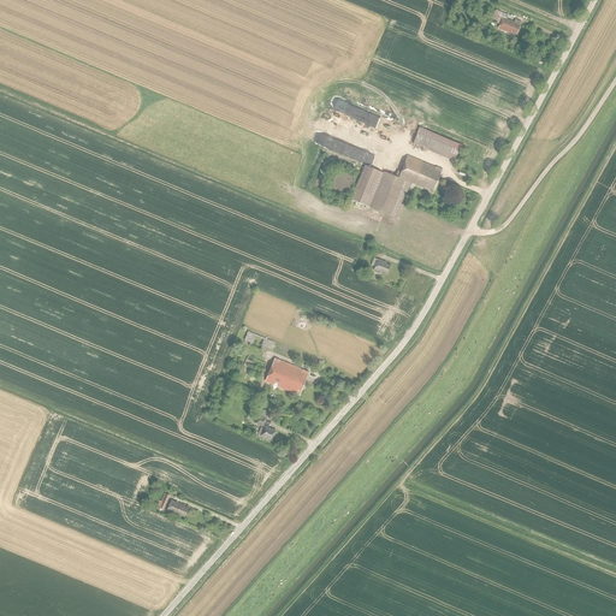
[(504,17),(507,19),(509,15),(498,10),(493,21),(501,24),(504,17)]
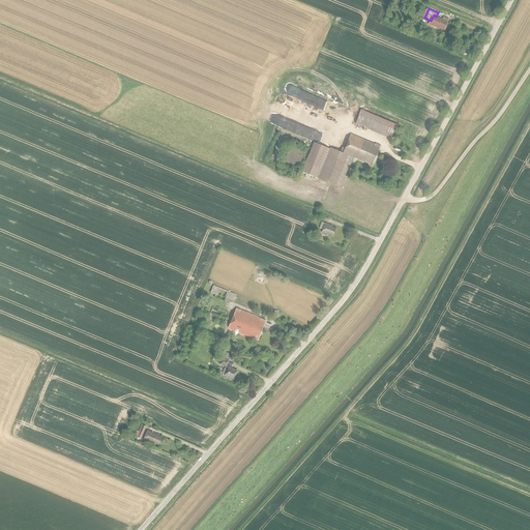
[(446,29),(449,23),(448,22),(442,20),(443,19),(436,17),(434,15),(431,21),(430,24),(441,29),(441,27),(446,29)]
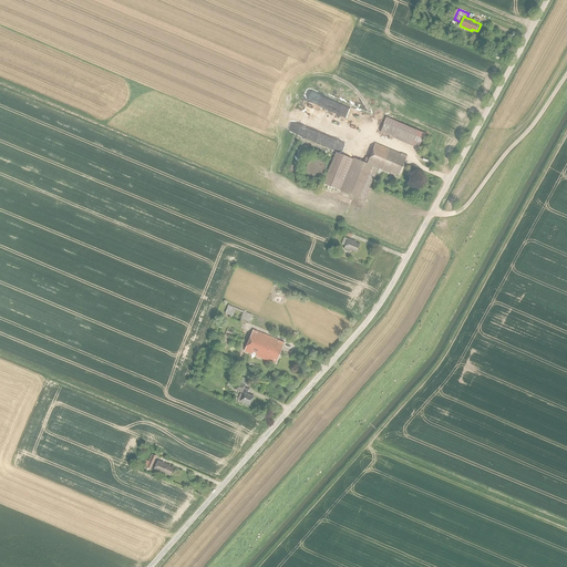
[(347,106),(316,93),(312,101),(343,114),(347,106)]
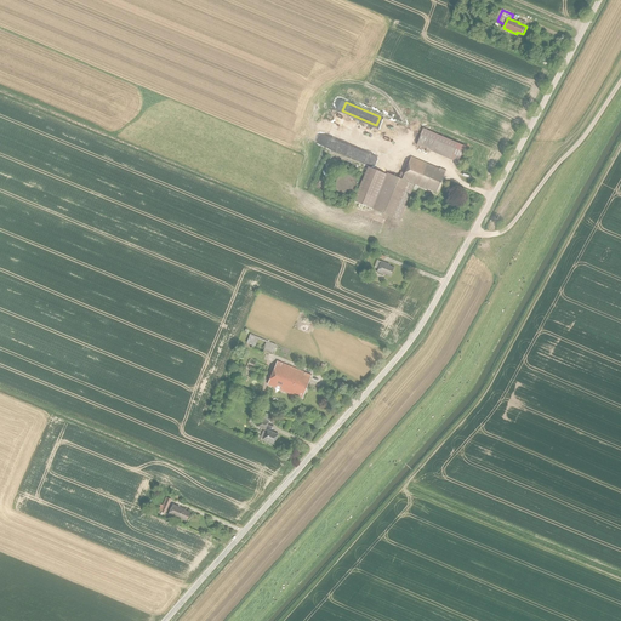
[(431,118),(429,123),(444,127),(446,123),(431,118)]
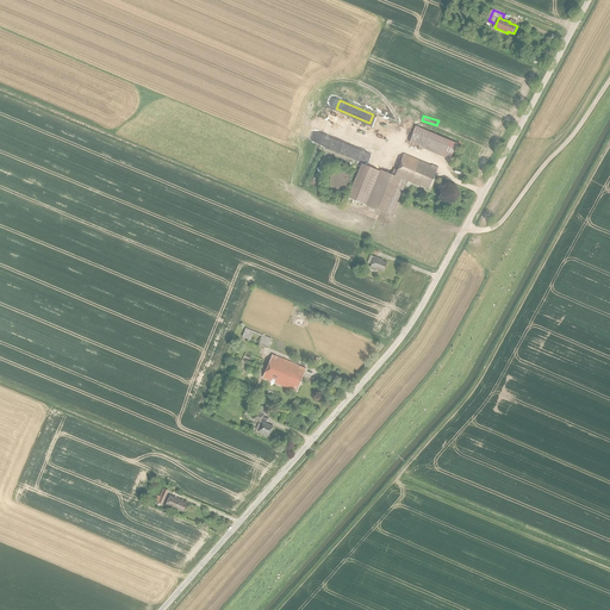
[(390,142),(317,118),(313,129),(386,153),(390,142)]
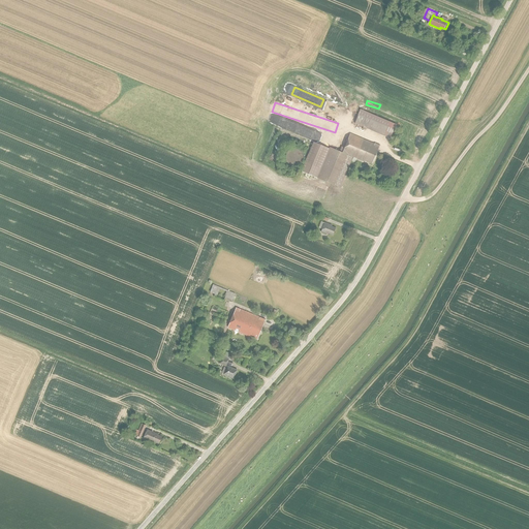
[(361,111),(354,125),(390,139),(396,126),(361,111)]
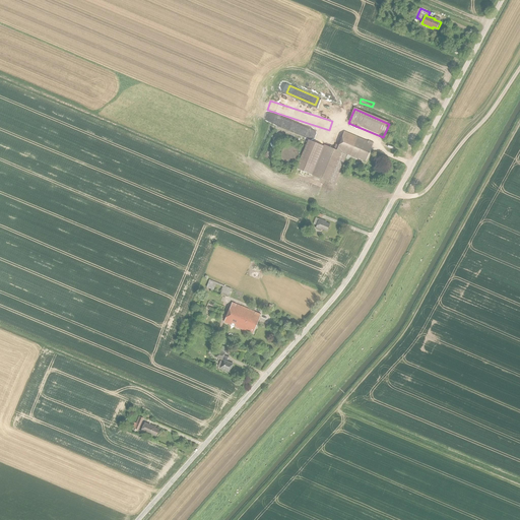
[(367,160),(374,143),(345,132),(338,150),(309,138),(297,169),(331,183),(343,150),(367,160)]
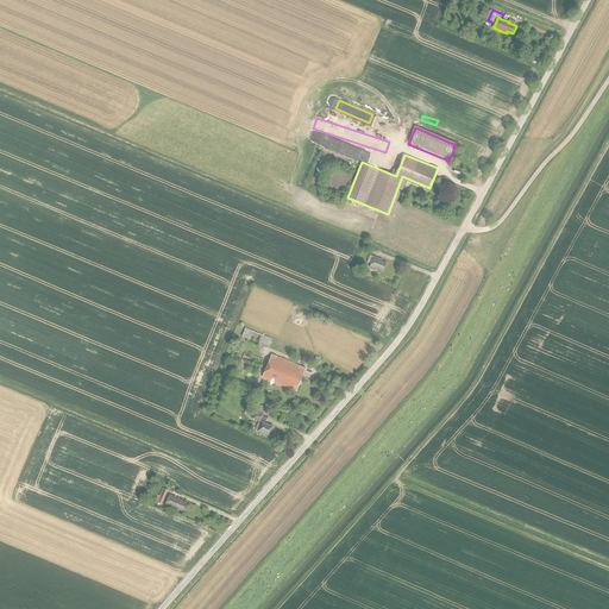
[(345,173),(341,171),(337,171),(334,173),(332,174),(330,177),(328,182),(330,187),(332,189),(334,190),(337,192),(340,193),(344,192),(347,188),(350,183),(350,179),(347,176),(345,173)]
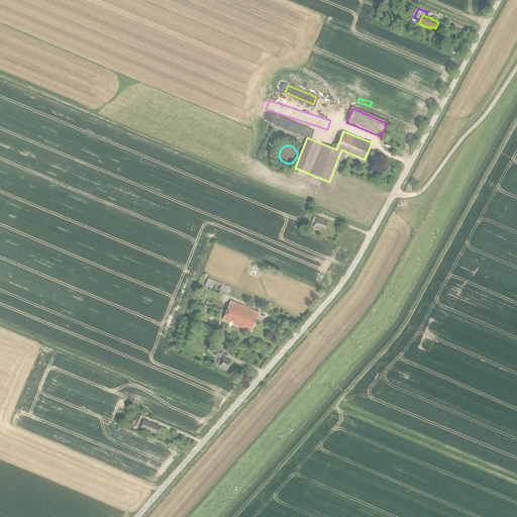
[(325,230),(327,223),(323,221),(324,220),(317,218),(314,226),(325,230)]
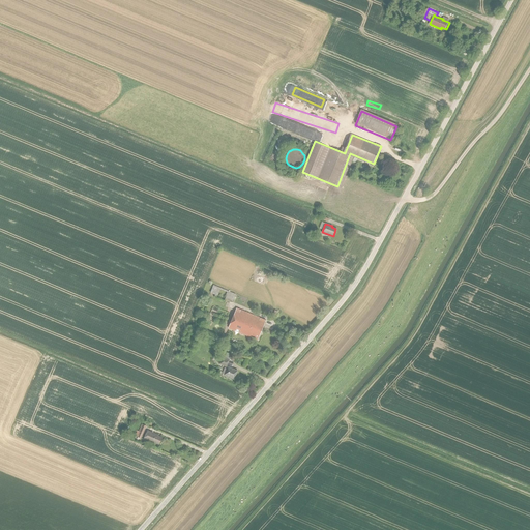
[(210,292),(215,294),(214,296),(216,297),(222,288),(213,284),(210,292)]
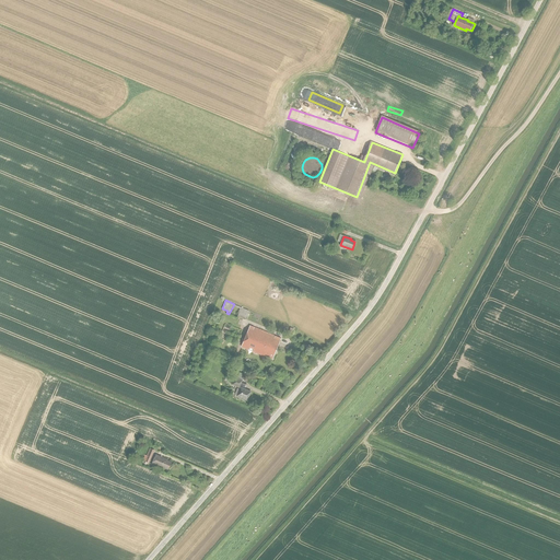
[(240,307),(237,315),(247,317),(249,310),(240,307)]
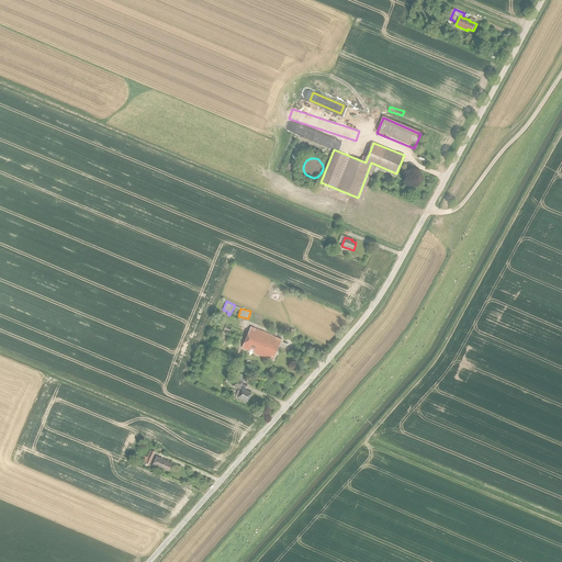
[(283,340),(251,327),(244,348),(239,346),(236,356),(242,358),(245,350),(274,362),(283,340)]
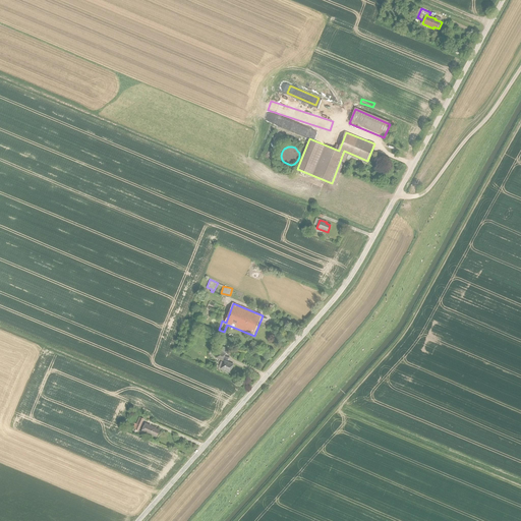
[(232,375),(237,364),(225,359),(227,354),(219,351),(216,359),(222,362),(219,369),(232,375)]
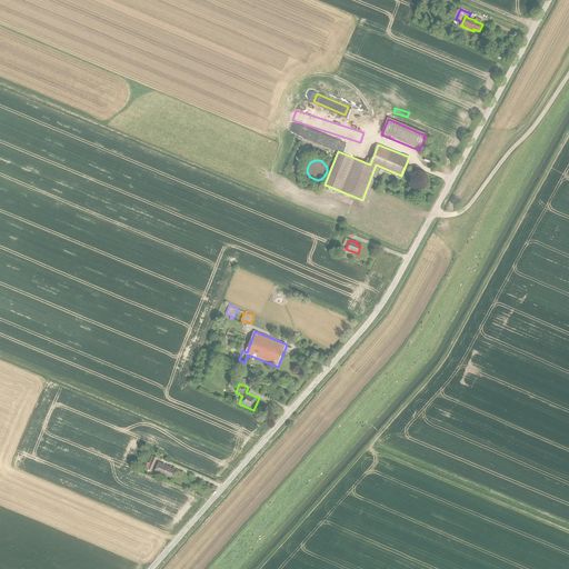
[(161,458),(153,456),(148,469),(173,479),(177,470),(159,463),(161,458)]
